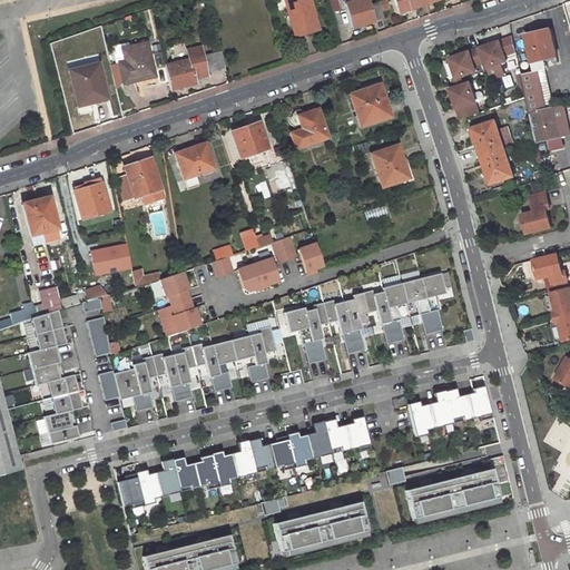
[(284,0),(290,17),(293,16),(298,31),(318,26),(311,0),(284,0)]
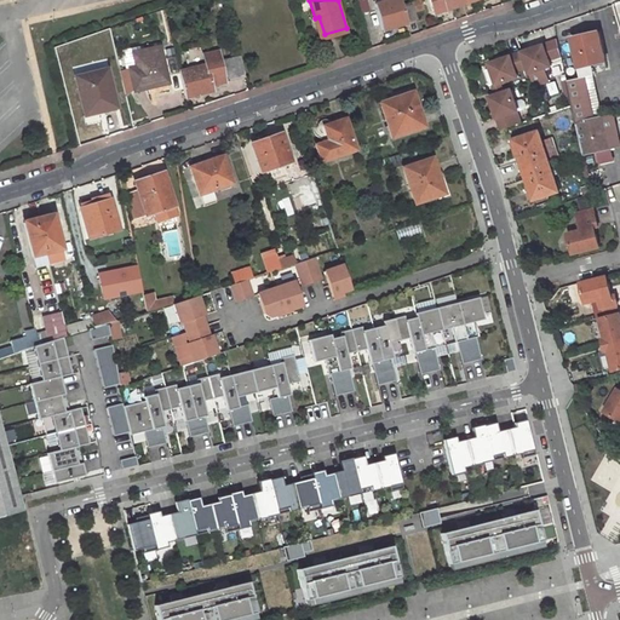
[(382,27),(407,19),(406,18),(400,0),(375,0),(374,0),(382,27)]
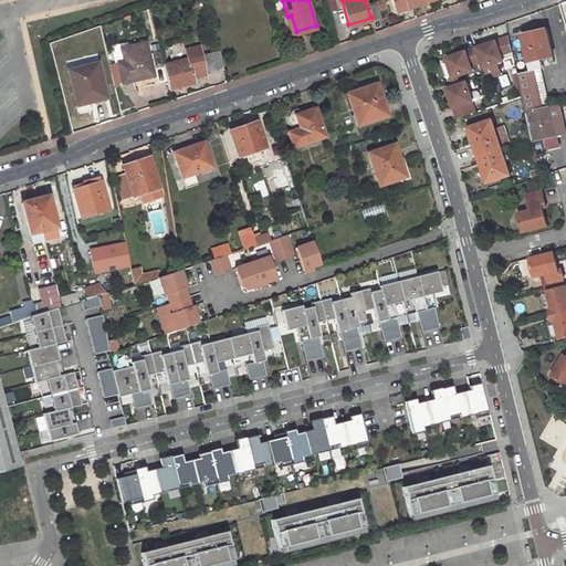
[(365,0),(370,17),(381,13),(378,6),(385,3),(384,0),(365,0)]
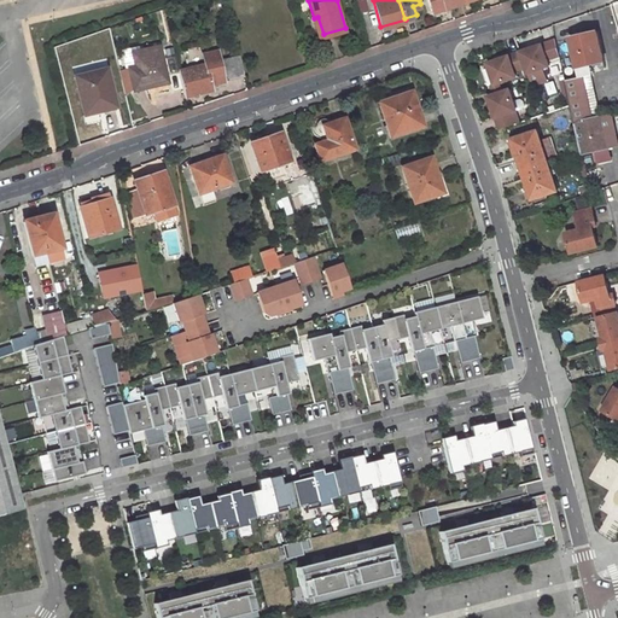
[(425,0),(430,11),(460,1),(459,0),(425,0)]
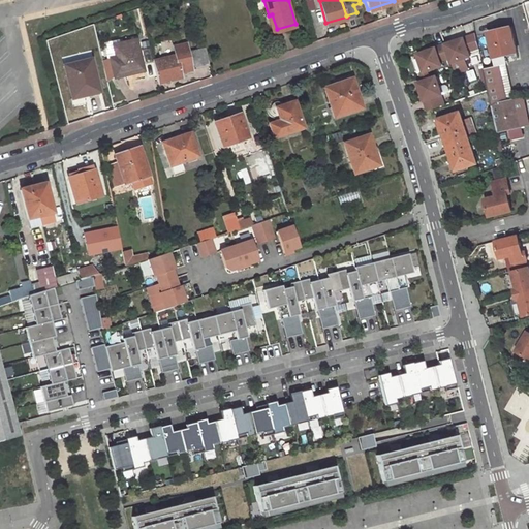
[(511,26),(490,31),(495,55),(518,51),(511,26)]
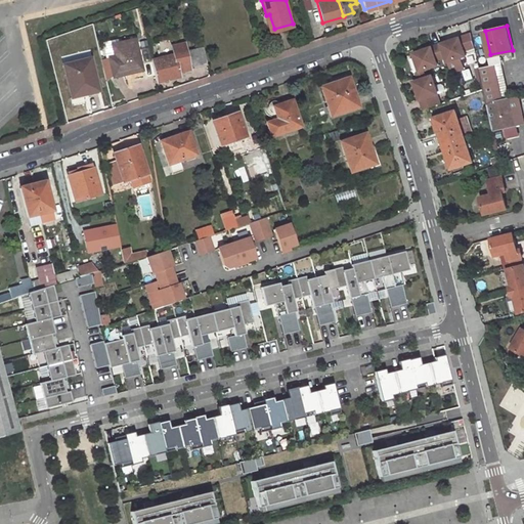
[(472,34),(442,44),(446,56),(448,61),(466,55),(464,50),(475,46),(472,34)]
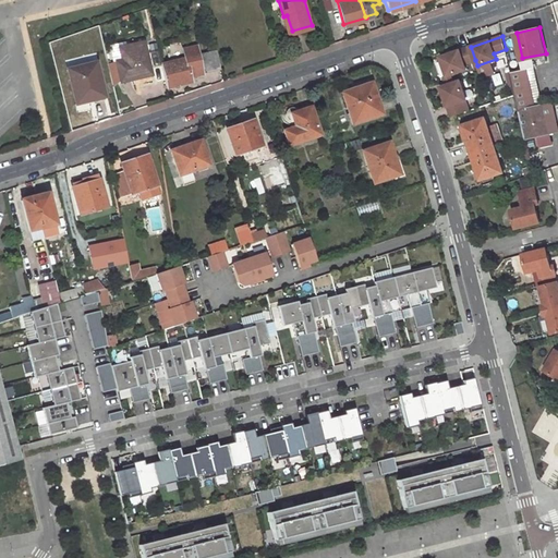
[(190,75),(201,72),(195,44),(183,46),(185,56),(160,61),(166,85),(190,80),(190,75)]
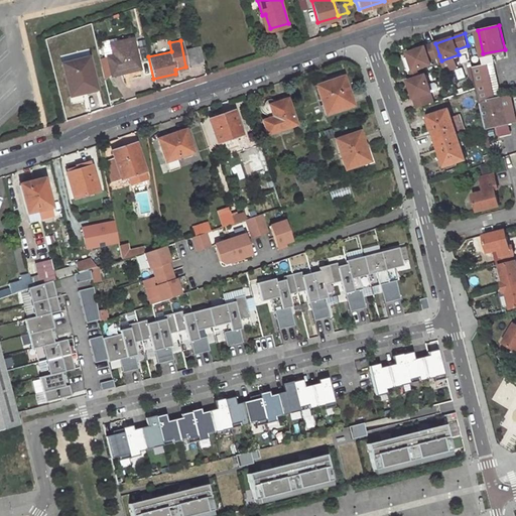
[(407,52),(413,71),(414,71),(417,69),(430,65),(428,59),(439,55),(435,43),(407,52)]
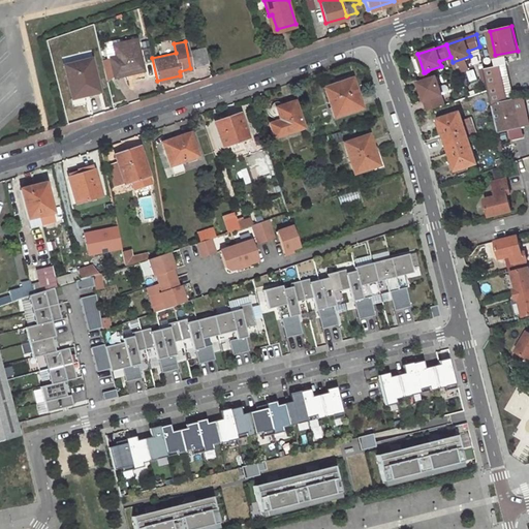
[(61,61),(57,45),(48,48),(52,64),(61,61)]
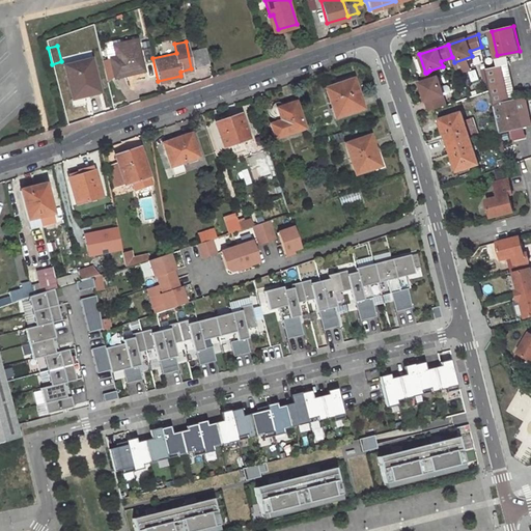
[(197,63),(208,61),(206,48),(195,50),(197,63)]
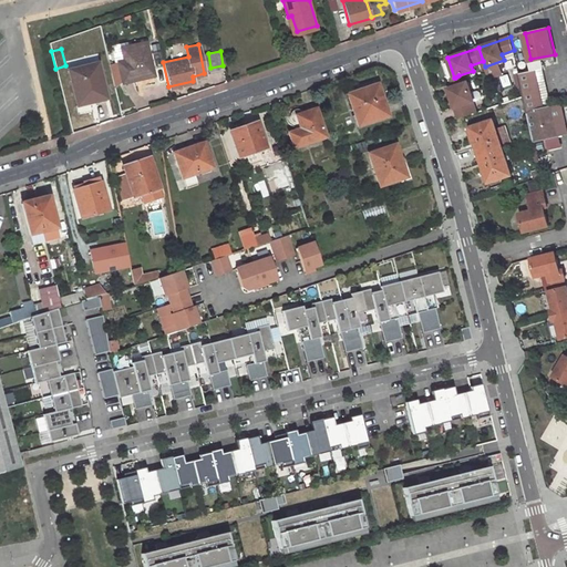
[(147,55),(116,62),(121,81),(137,78),(138,80),(153,76),(147,55)]
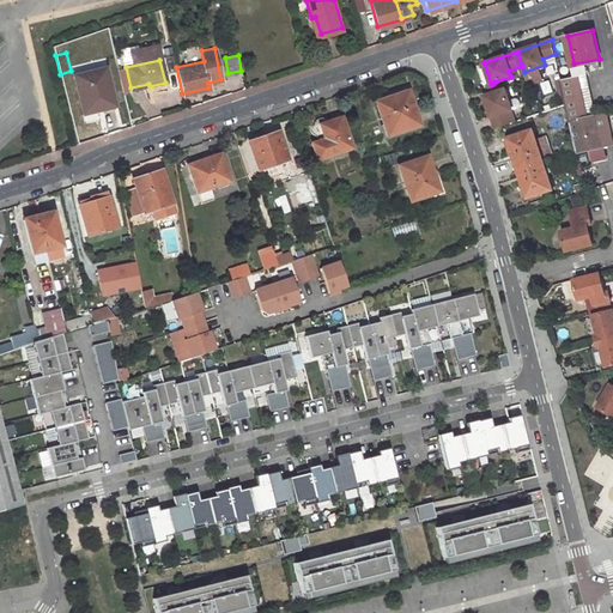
[(72,71),(82,108),(111,101),(103,62),(72,71)]
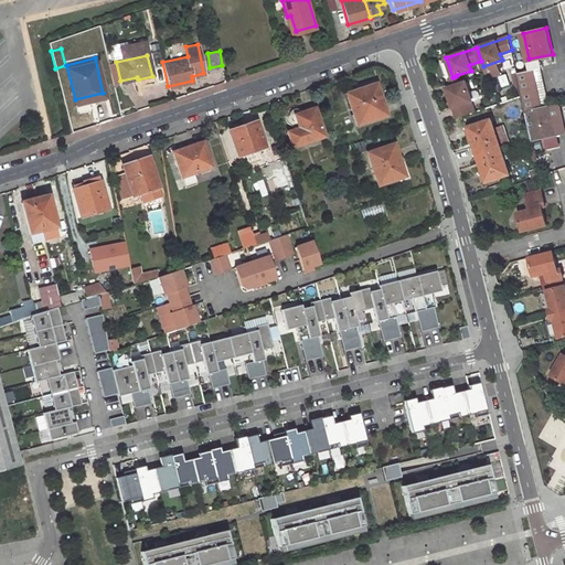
[(518,72),(523,95),(526,113),(542,108),(532,68),(518,72)]
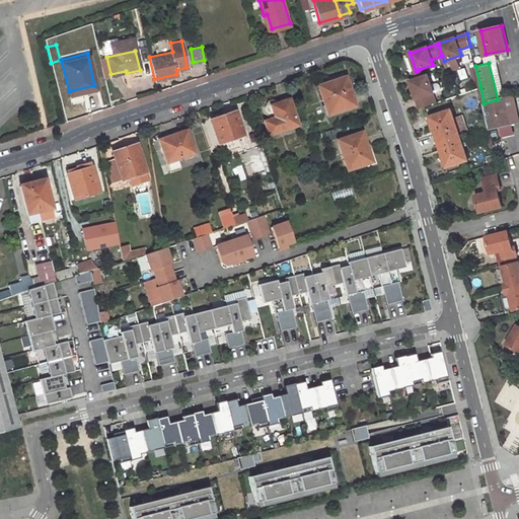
[(411,82),(421,109),(434,104),(430,95),(440,91),(441,89),(440,84),(437,83),(432,84),(429,75),(423,77),(420,79),(416,80),(411,82)]
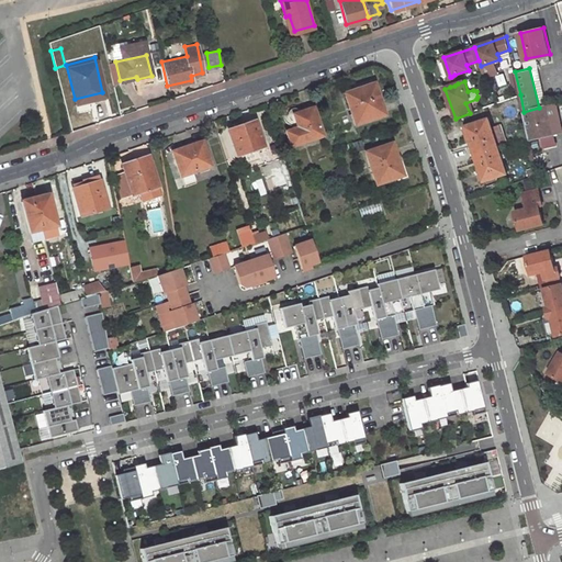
[(373,82),(344,92),(353,123),(383,113),(373,82)]
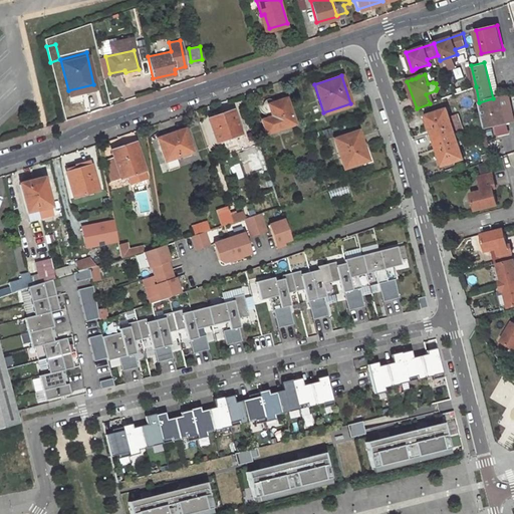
[(493,98),(479,102),(483,118),(486,129),(496,126),(499,137),(510,135),(501,96),(493,98)]
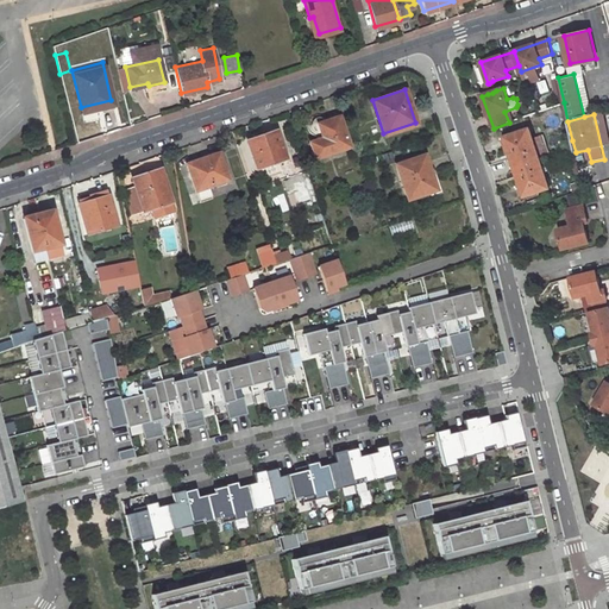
[(346,146),(337,119),(320,125),(319,119),(312,118),(308,118),(307,120),(306,121),(306,124),(307,129),(303,130),(305,135),(306,137),(309,138),(313,139),(314,143),(309,144),(314,157),(346,146)]
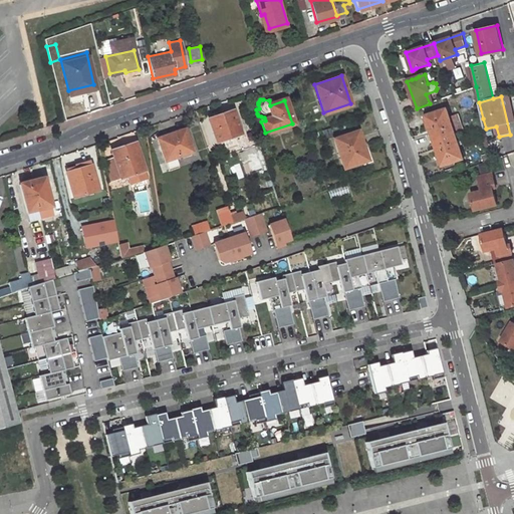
[(455,135),(446,109),(426,116),(435,142),(455,135)]
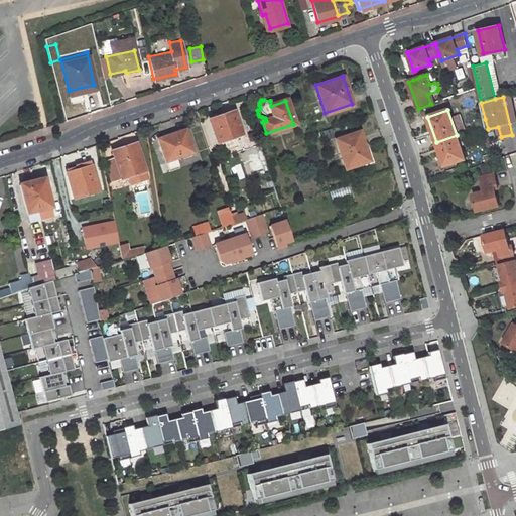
[(232,111),(208,119),(215,140),(240,132),(232,111)]
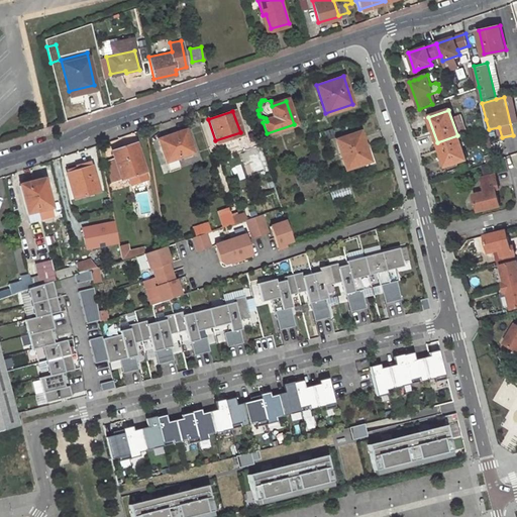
[(159,136),(168,163),(195,153),(187,127),(159,136)]
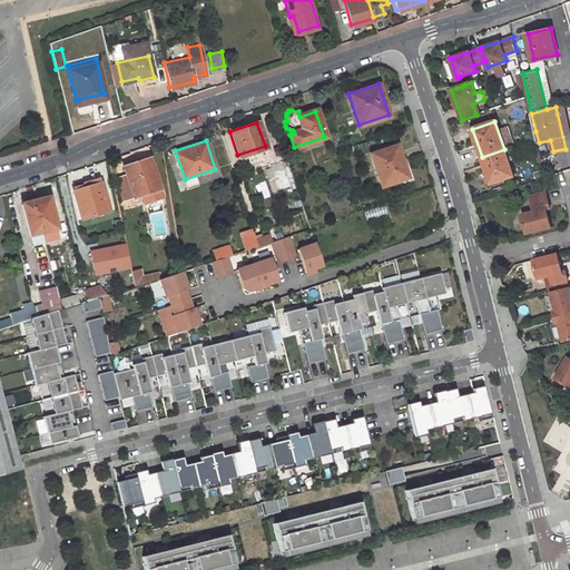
[(396,145),(370,154),(381,186),(408,176),(396,145)]
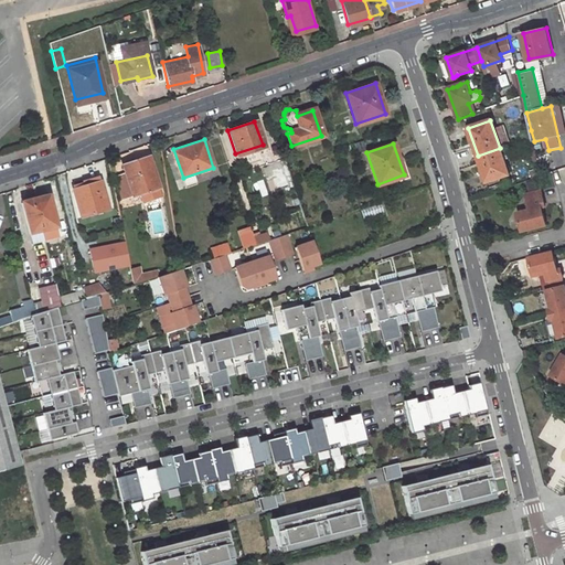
[(478,156),(487,183),(510,174),(500,148),(478,156)]
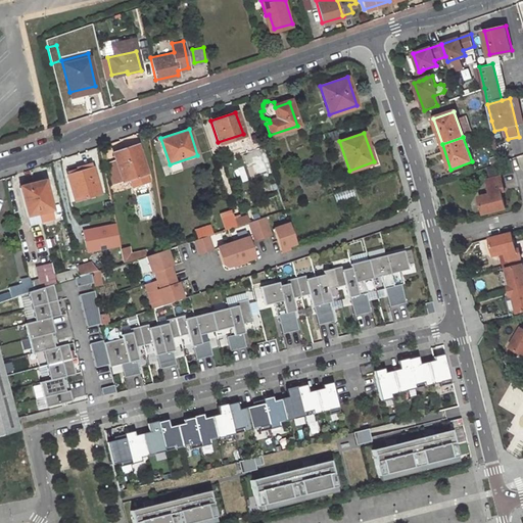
[(111,153),(122,182),(129,180),(146,174),(137,145),(111,153)]
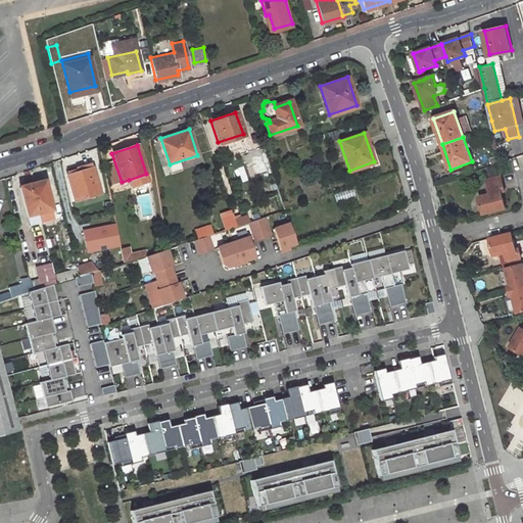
[(98,192),(91,168),(81,171),(80,165),(75,167),(75,169),(66,171),(67,175),(65,176),(74,200),(98,192)]
